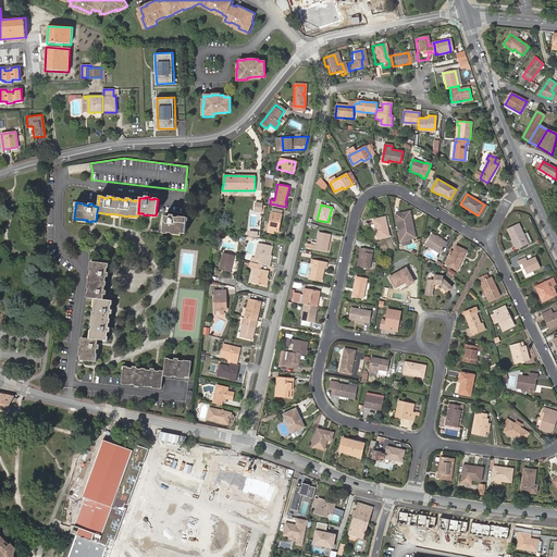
[(489,207),(484,205),(478,215),(482,218),(489,207)]
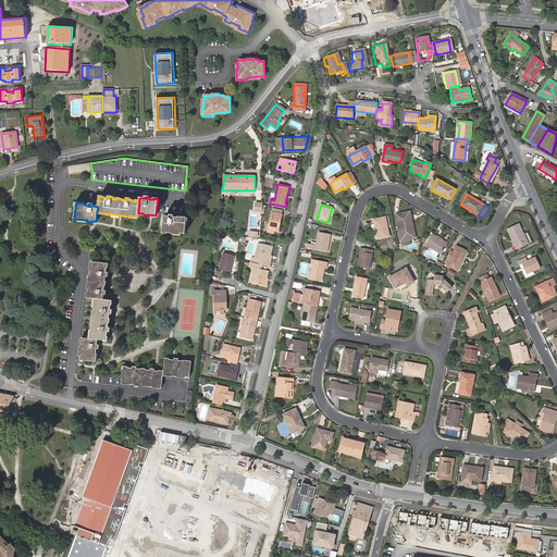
[(282,214),(271,212),(268,229),(277,231),(282,214)]
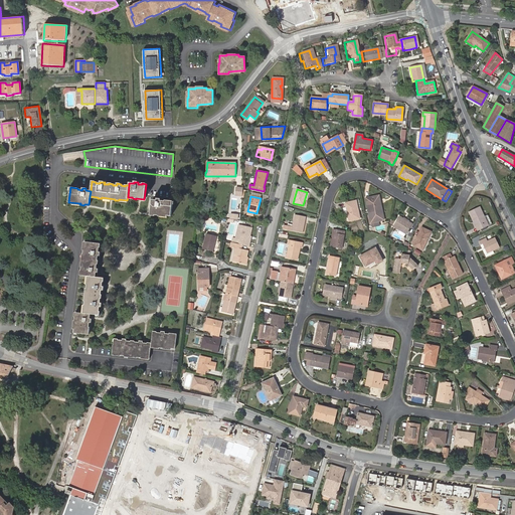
[(370,223),(377,221),(384,220),(378,196),(366,199),(370,223)]
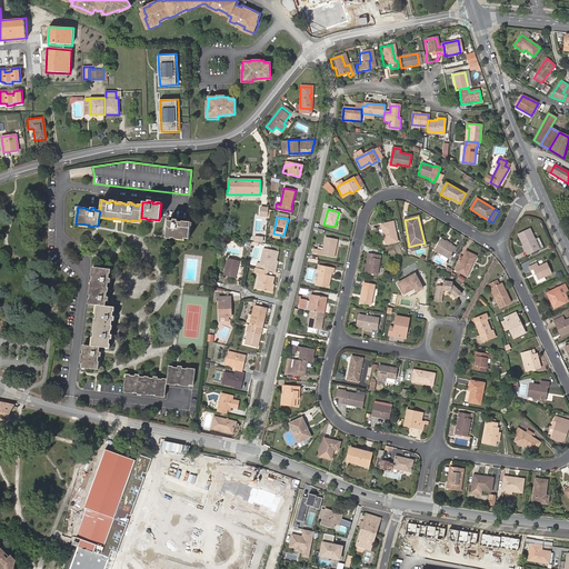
[(172,221),(168,221),(167,237),(171,237),(171,238),(176,239),(176,238),(189,239),(190,222),(182,221),(182,222),(177,222),(178,220),(172,219),(172,221)]
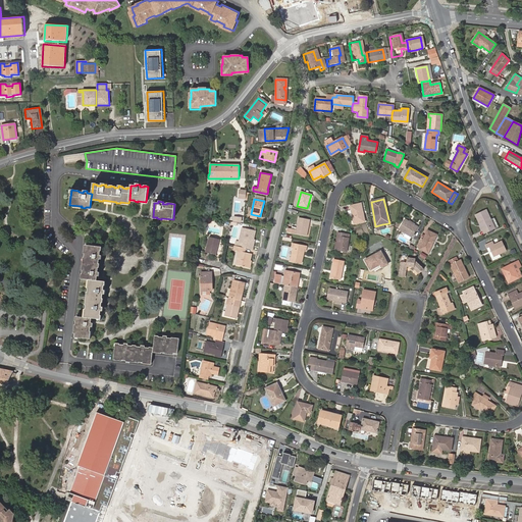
[(361,204),(350,206),(354,224),(365,222),(361,204)]
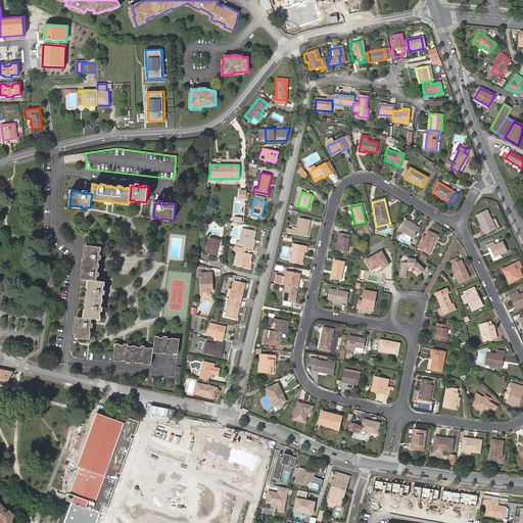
[(486,210),(476,216),(485,234),(495,230),(491,220),(486,210)]
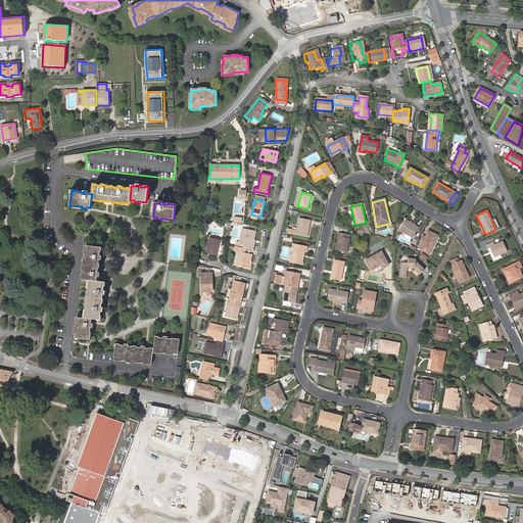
[(297,230),(289,228),(288,233),(306,236),(311,221),(299,218),(297,230)]
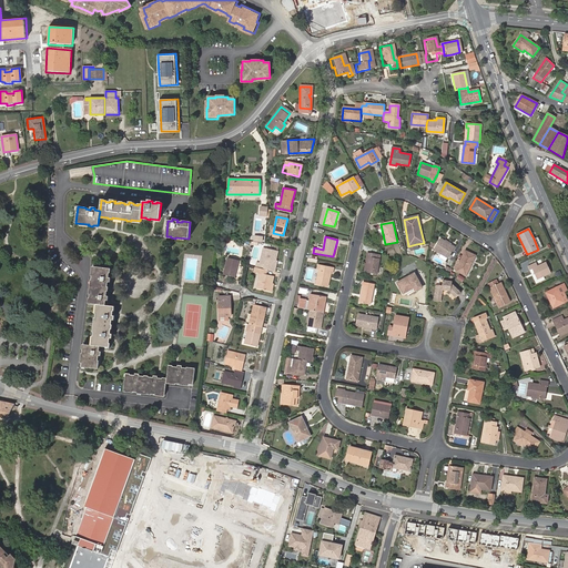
[(455,247),(440,239),(434,251),(447,259),(455,247)]
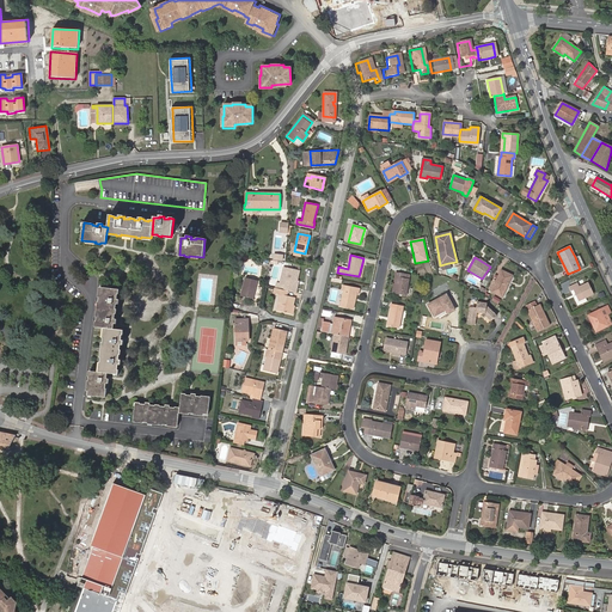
[(286,267),(282,267),(279,282),(275,282),(274,287),(280,289),(286,267)]
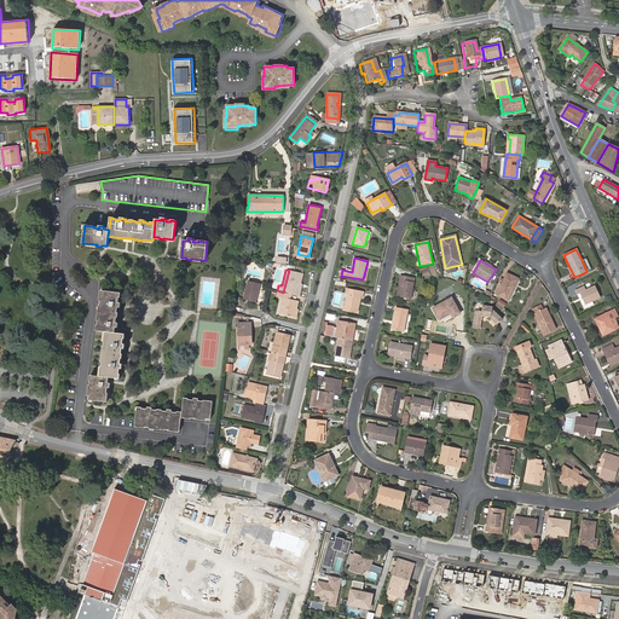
[(283,293),(296,295),(298,290),(299,283),(301,272),(289,270),(283,293)]
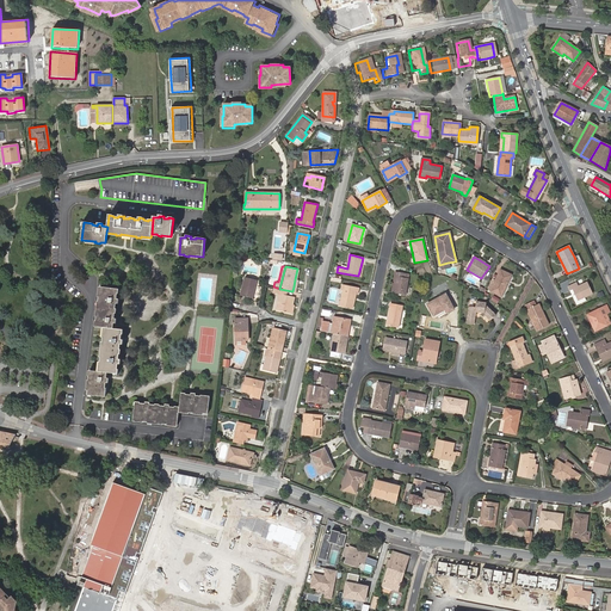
[(511,275),(500,270),(491,291),(501,296),(511,275)]
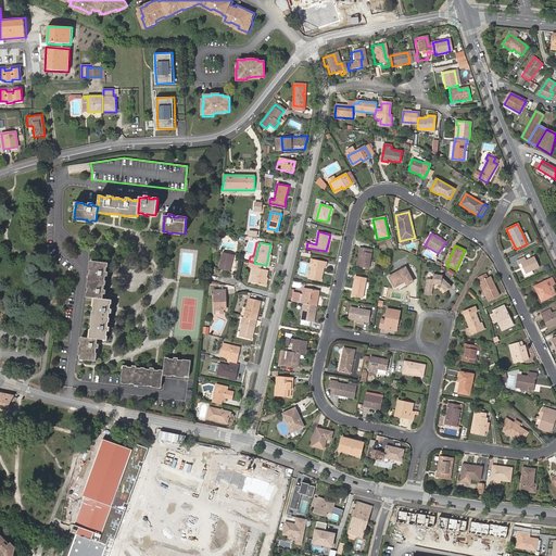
[(368,249),(359,248),(358,252),(359,252),(358,266),(369,268),(371,253),(367,253),(368,249)]
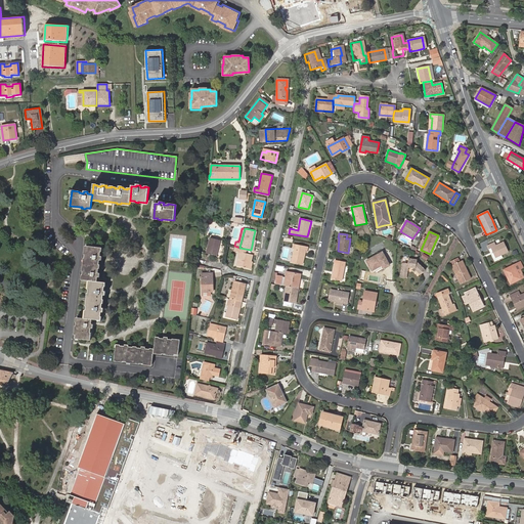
[(220,239),(209,237),(205,254),(216,256),(220,239)]
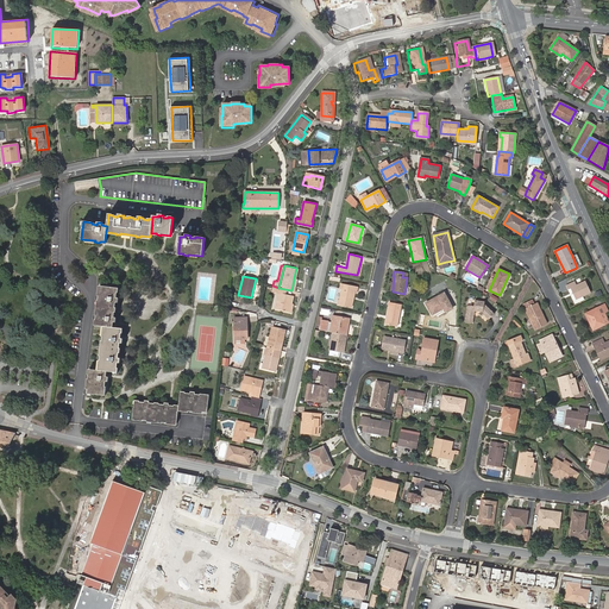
[(575,282),(566,287),(569,290),(571,289),(576,300),(590,293),(585,282),(582,283),(576,286),(575,282)]
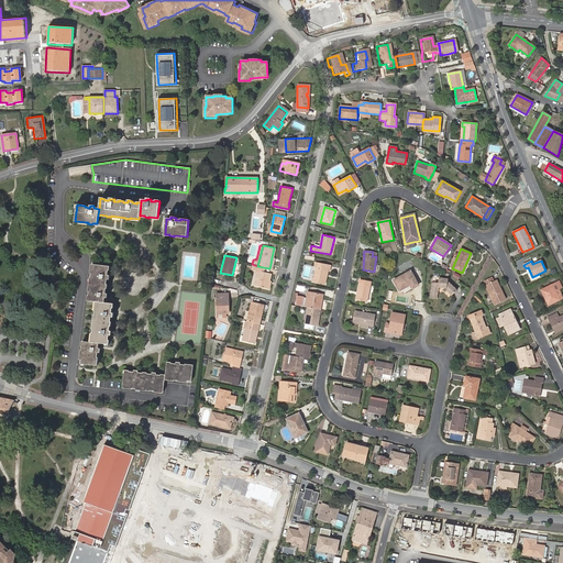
[(331,266),(316,262),(315,267),(316,267),(312,282),(326,284),(329,271),(330,272),(331,266)]
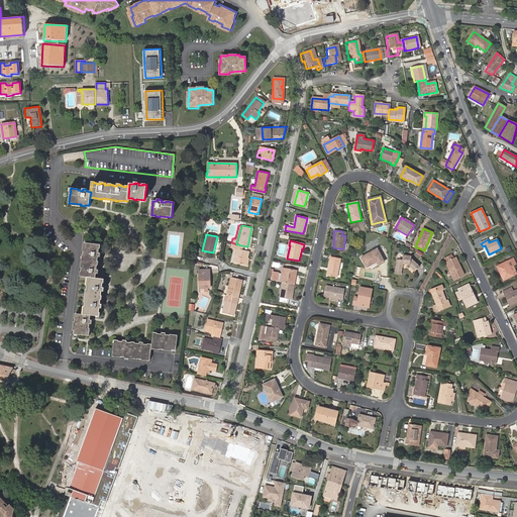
[(82,277),(89,277),(96,278),(96,274),(98,274),(98,270),(97,270),(97,265),(98,266),(99,262),(98,262),(98,256),(99,256),(100,253),(99,253),(99,248),(100,248),(100,244),(86,243),(85,251),(84,251),(83,254),(84,255),(83,268),(82,268),(81,272),(82,272),(82,277)]
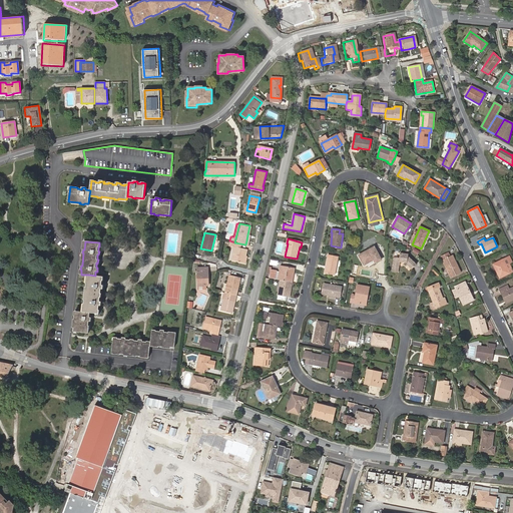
[(245,248),(233,246),(230,260),(242,263),(245,248)]
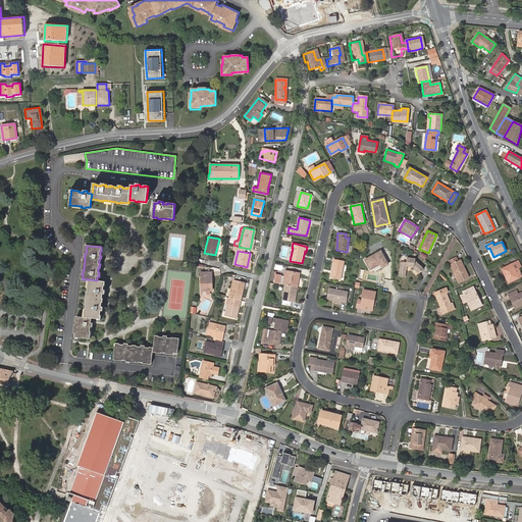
[(380,252),(365,260),(370,270),(380,265),(382,268),(388,265),(380,252)]
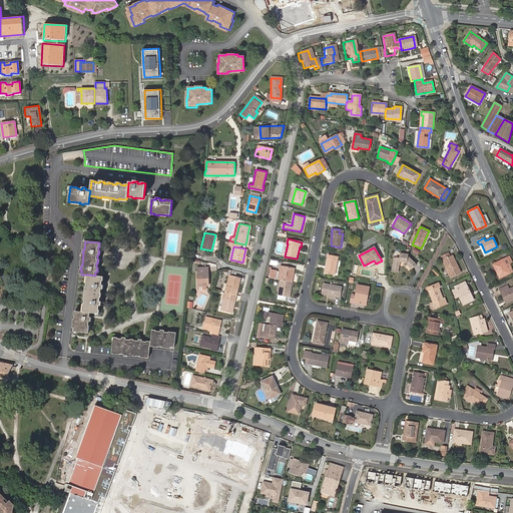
[(400,259),(394,258),(392,272),(398,273),(400,263),(406,264),(412,269),(416,265),(408,257),(408,254),(400,253),(400,259)]
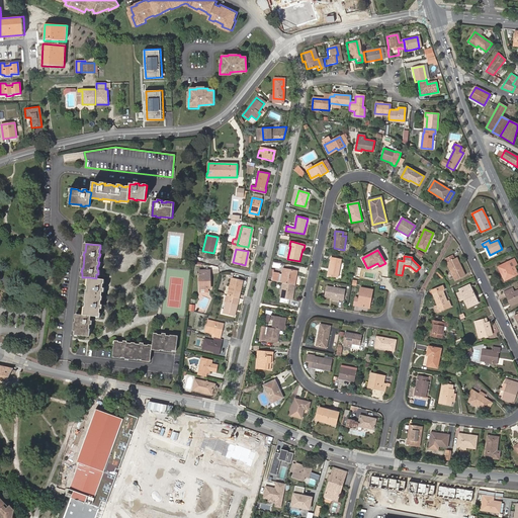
[(458,275),(463,273),(457,258),(454,260),(452,256),(444,259),(446,263),(455,280),(460,278),(458,275)]
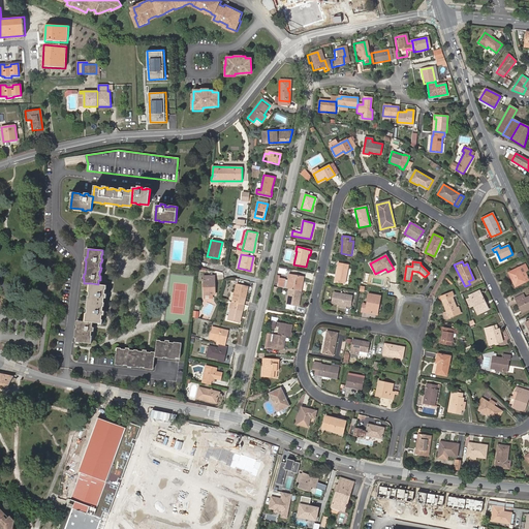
[(348,266),(338,263),(335,282),(345,283),(348,266)]
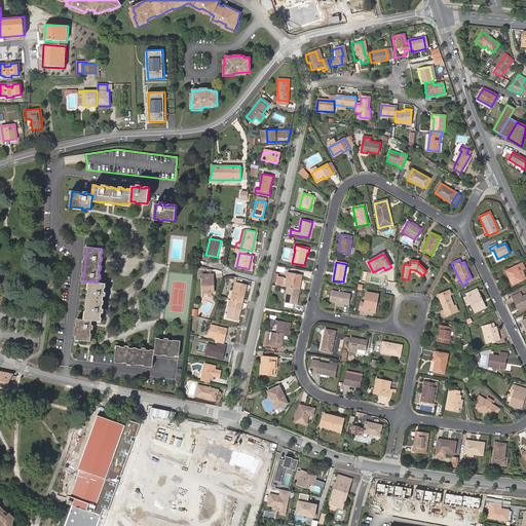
[(519,272),(516,266),(505,271),(512,285),(525,278),(525,277),(523,270),(519,272)]
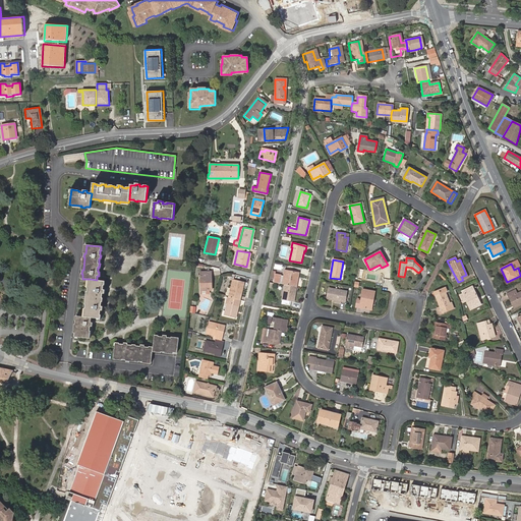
[(210,280),(211,280),(211,271),(200,271),(200,289),(211,289),(211,284),(210,284),(210,280)]
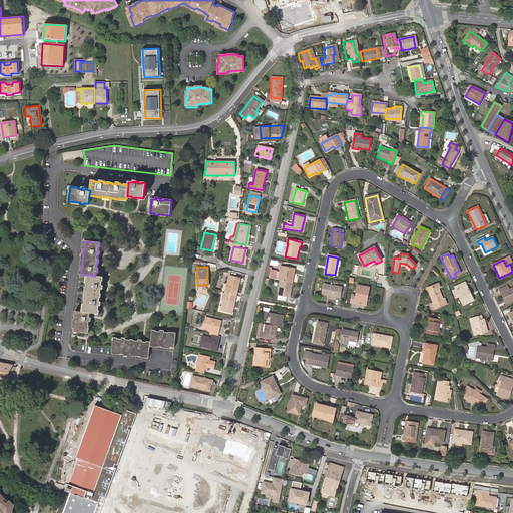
[(281,280),(292,282),(295,269),(281,267),(278,280),(281,280)]
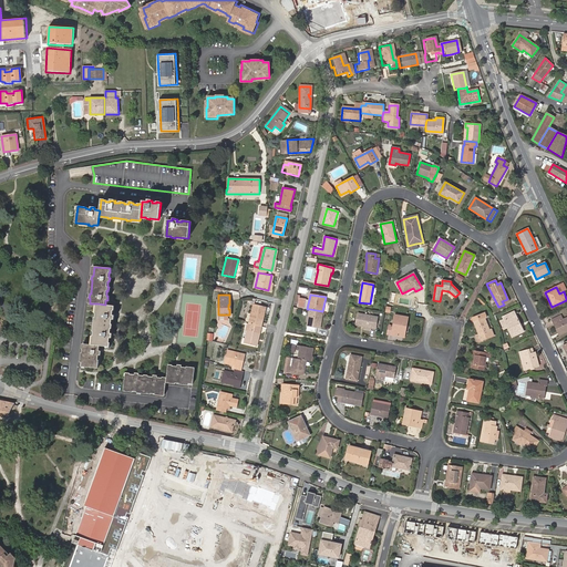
[(247,322),(260,325),(263,315),(260,313),(263,305),(253,302),(250,311),(249,311),(247,322)]
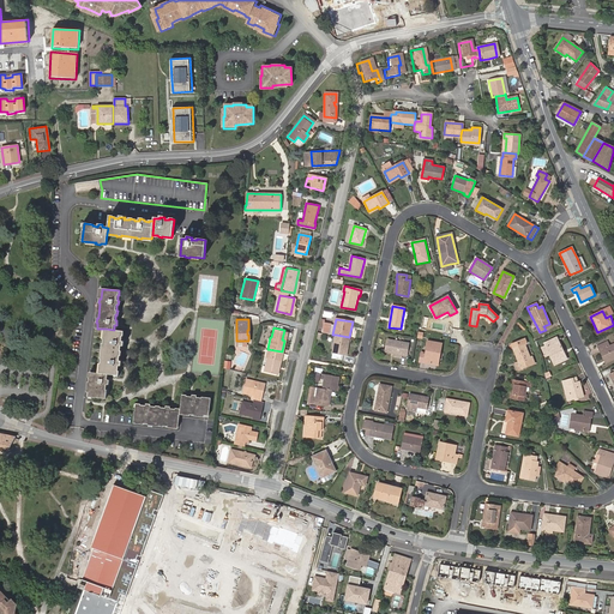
[(101,363),(100,373),(107,374),(119,375),(119,371),(118,371),(119,366),(120,366),(121,361),(119,361),(120,356),(121,351),(120,350),(121,345),(122,347),(124,342),(121,342),(121,336),(122,336),(124,331),(114,330),(106,329),(104,339),(103,339),(103,344),(104,344),(102,360),(101,360),(100,363),(101,363)]
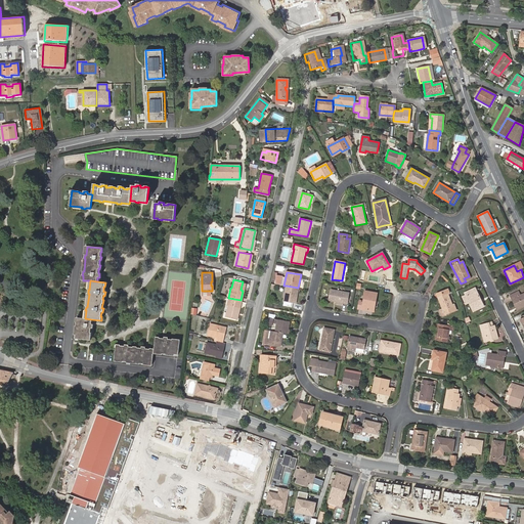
[(296,303),(298,288),(287,286),(284,301),(296,303)]
